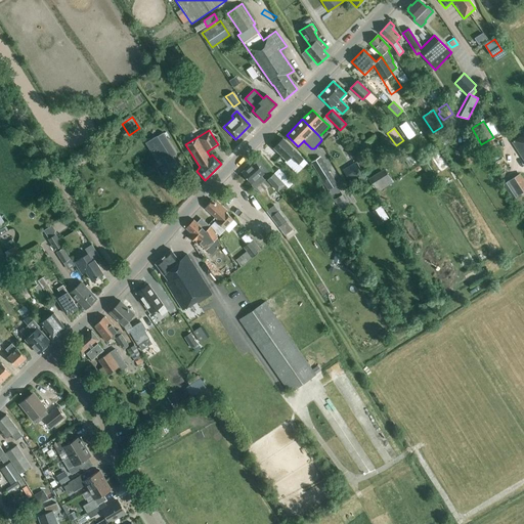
[(164,159),(168,165),(161,169),(167,178),(180,169),(172,157),(176,155),(163,133),(146,144),(158,162),(164,159)]
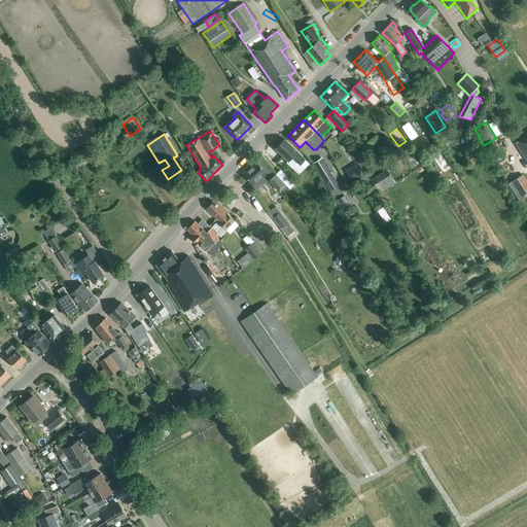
[(526,161),(526,136),(516,144),(526,161)]
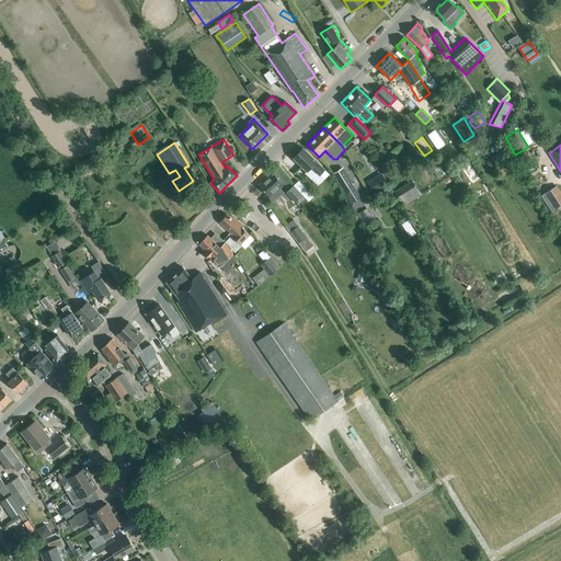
[(324,170),(316,162),(317,162),(302,149),(294,159),(307,171),(311,167),(319,174),(324,170)]
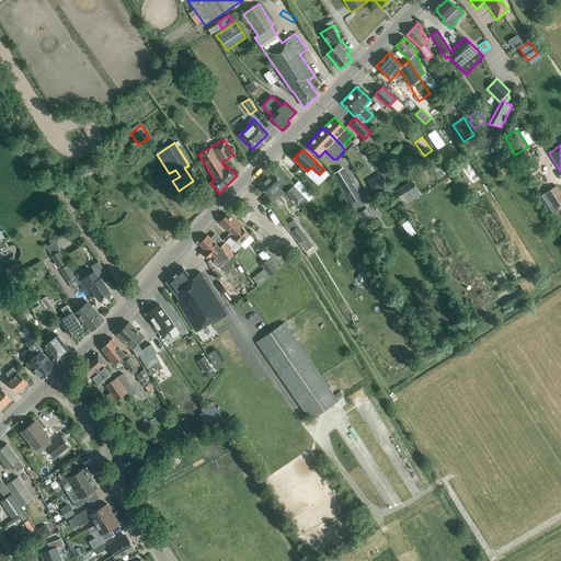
[(343,168),(333,174),(351,203),(361,197),(353,184),(343,168)]
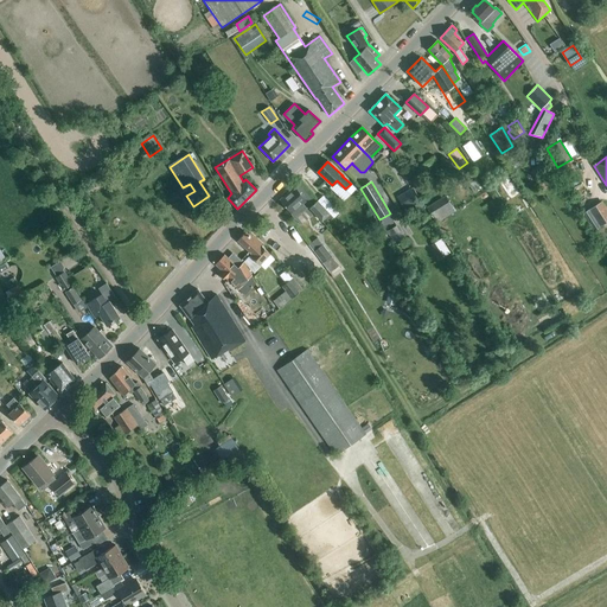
[(400,195),(408,208),(422,199),(414,186),(400,195)]
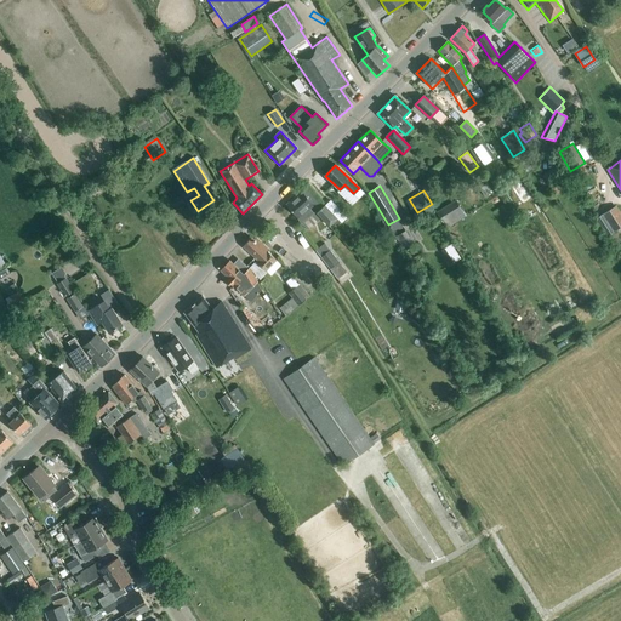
[(311,209),(314,205),(302,192),(286,205),(302,224),(314,214),(311,209)]
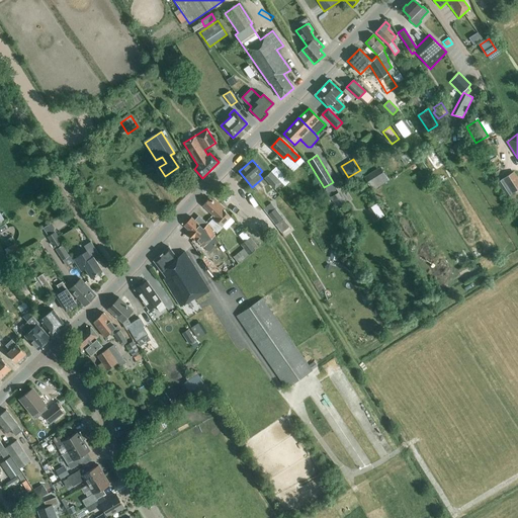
[(372,190),(387,181),(379,168),(364,178),(372,190)]
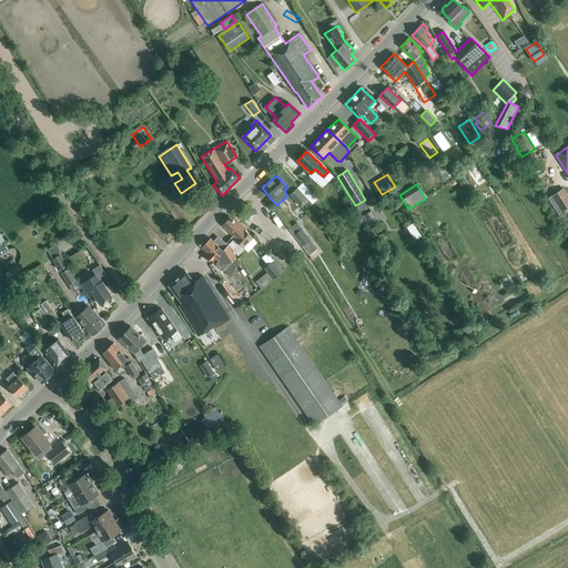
[(301,208),(307,201),(296,189),(290,194),(301,208)]
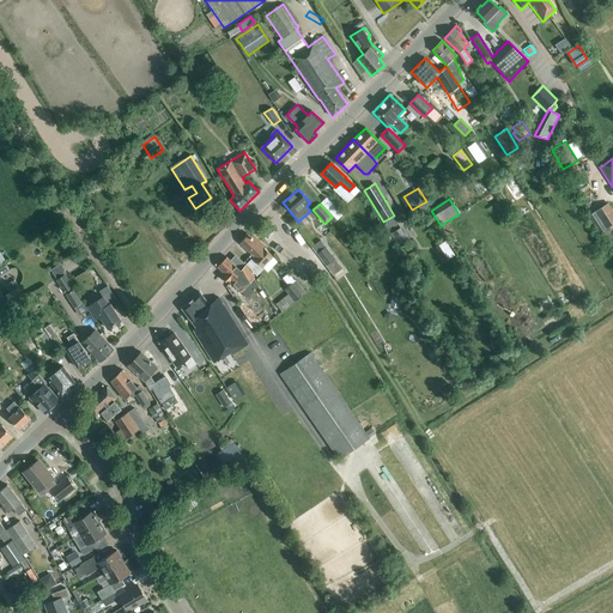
[(599,234),(612,224),(612,211),(608,204),(588,217),(599,234)]
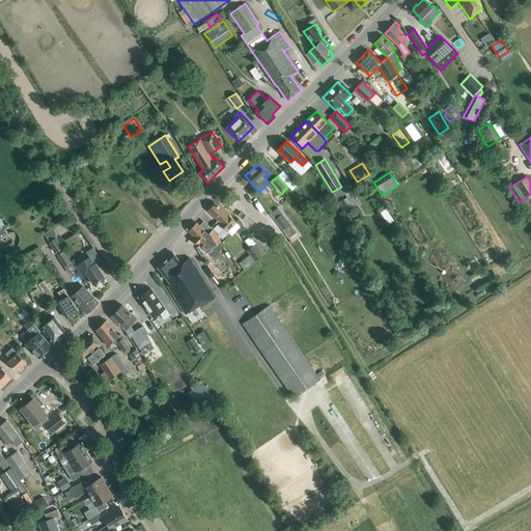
[(354,210),(346,198),(339,202),(346,215),(354,210)]
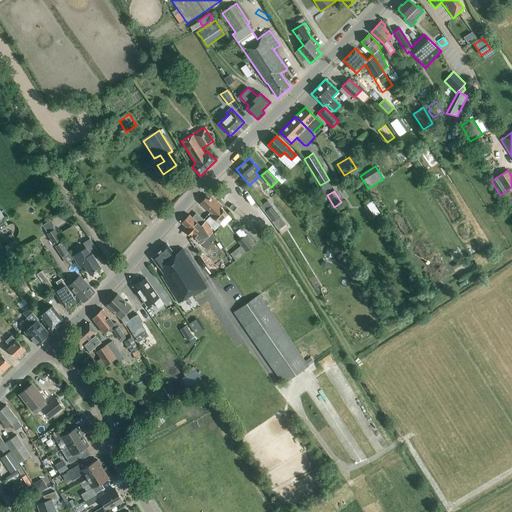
[(209,198),(208,196),(200,204),(213,215),(212,217),(219,224),(227,215),(220,208),(222,206),(211,196),(209,198)]
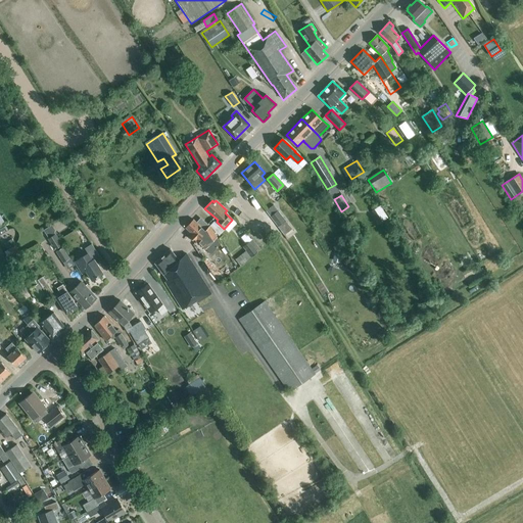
[(278,210),(273,205),(266,210),(278,227),(285,221),(278,210)]
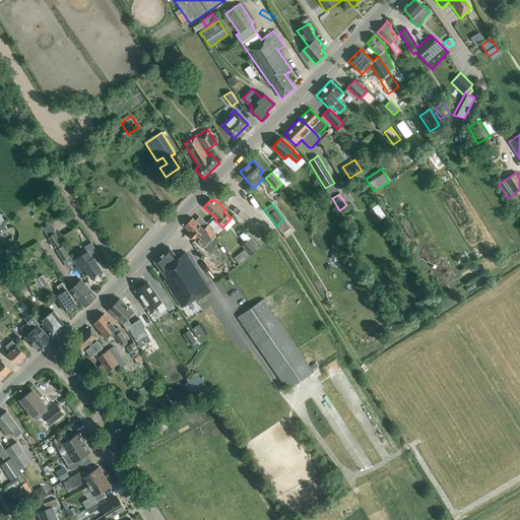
[(208,225),(199,216),(195,221),(193,218),(185,226),(191,233),(188,235),(194,241),(197,238),(205,245),(203,247),(209,253),(219,243),(208,225)]
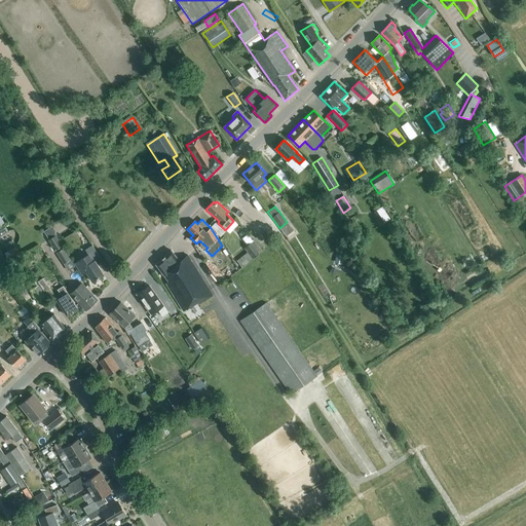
[(71,260),(64,249),(55,235),(58,234),(52,226),(43,231),(48,240),(54,252),(55,251),(64,264),(71,260)]
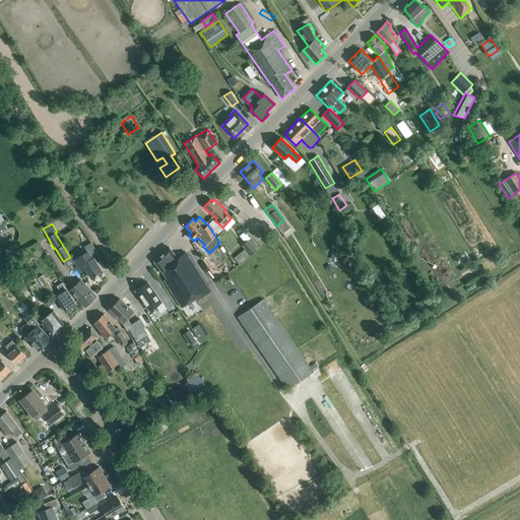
[(239,264),(259,248),(251,238),(242,245),(245,250),(234,258),(239,264)]
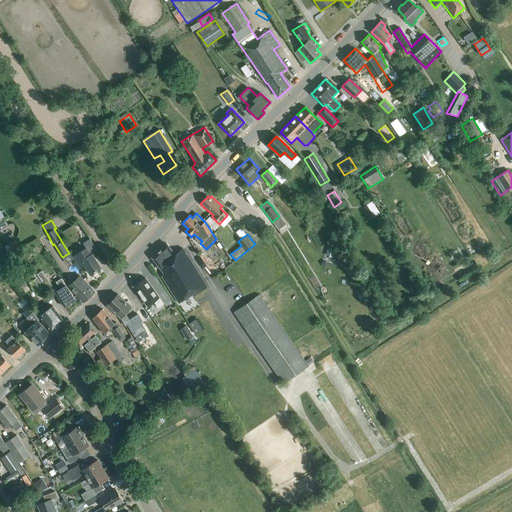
[(97,251),(90,239),(82,243),(85,248),(72,256),(80,269),(84,266),(90,275),(101,268),(92,254),(97,251)]
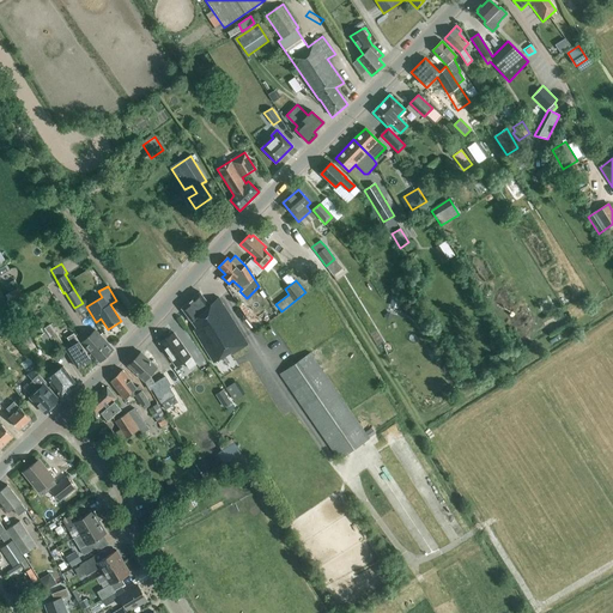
[(16,304),(24,298),(18,287),(8,292),(16,304)]
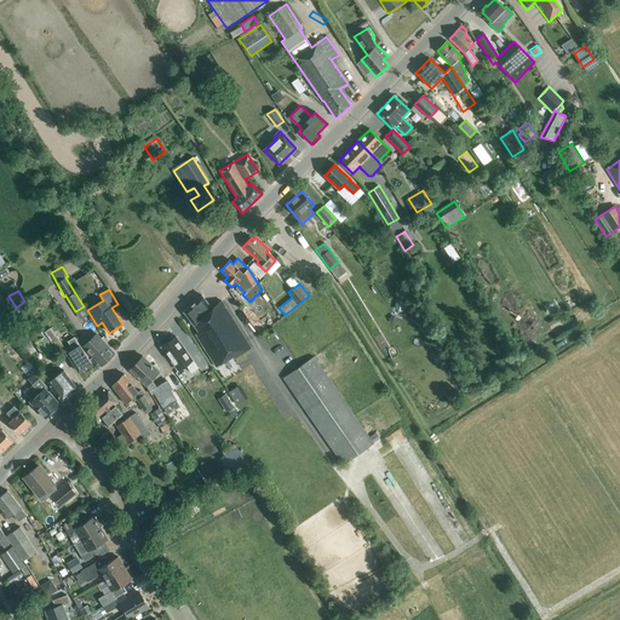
[(212,309),(202,296),(184,313),(199,331),(195,334),(216,367),(219,366),(220,367),(223,366),(222,363),(233,356),(234,359),(251,349),(220,300),(212,309)]
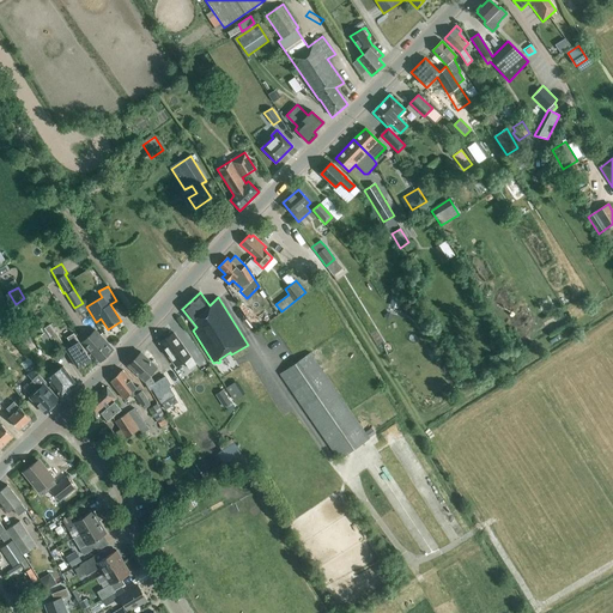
[(393,296),(390,307),(399,308),(401,298),(393,296)]
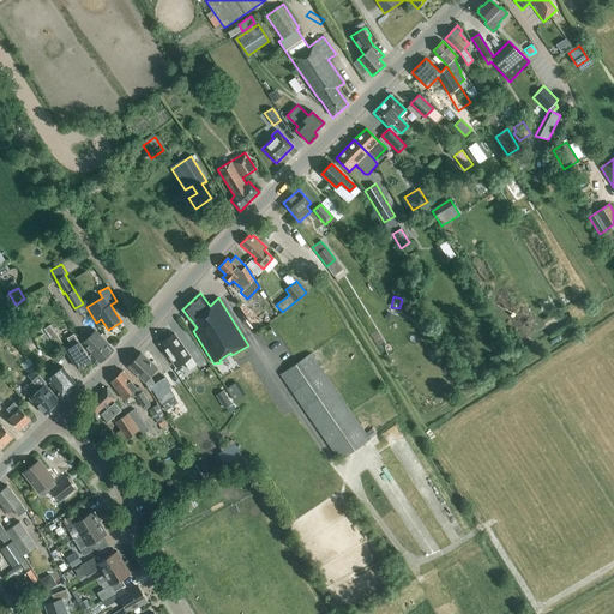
[(20,319),(14,309),(5,315),(11,324),(20,319)]
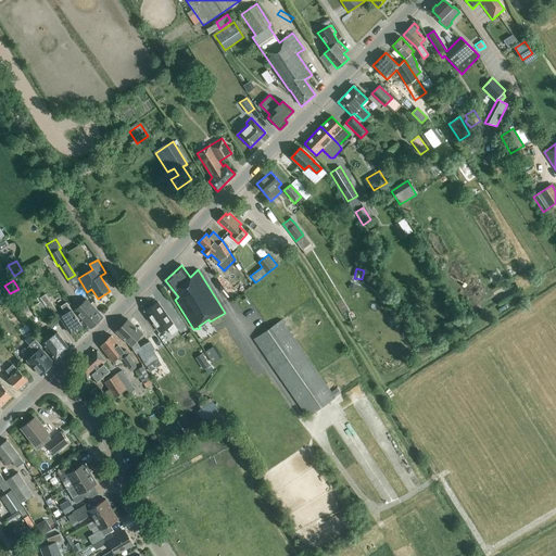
[(52,316),(58,312),(48,297),(41,300),(52,316)]
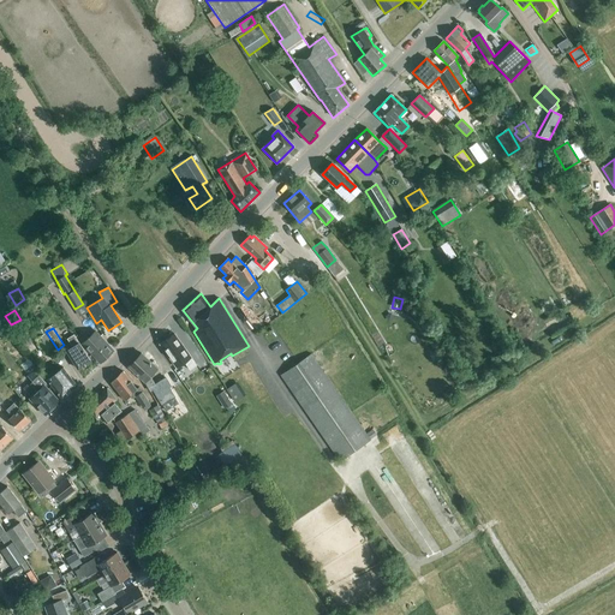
[(101,363),(113,351),(95,332),(82,344),(101,363)]
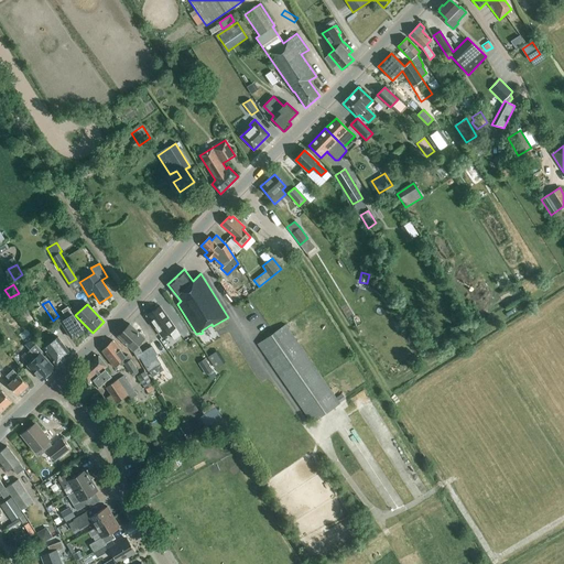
[(43,326),(51,321),(41,306),(33,311),(43,326)]
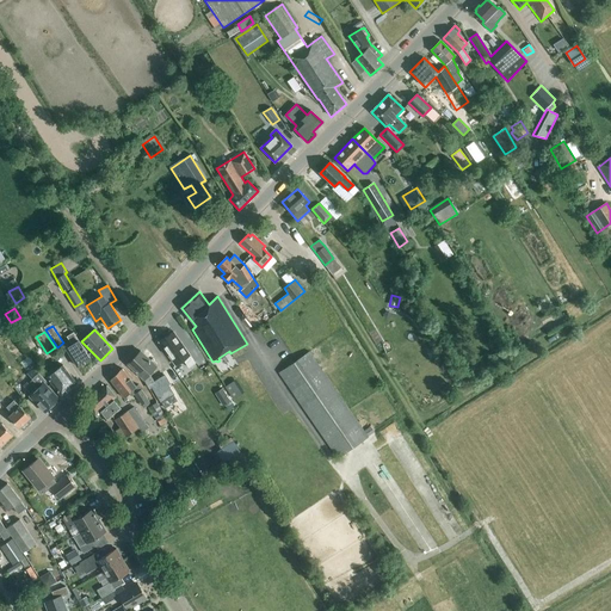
[(91,360),(74,332),(67,337),(72,346),(67,350),(78,366),(81,364),(82,365),(91,360)]
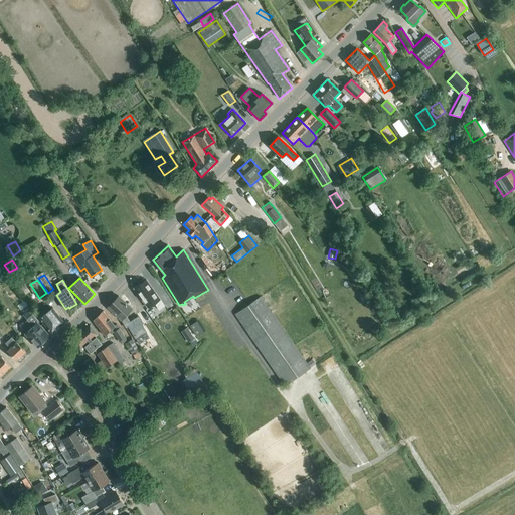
[(147,281),(135,290),(149,309),(155,305),(160,311),(165,307),(147,281)]
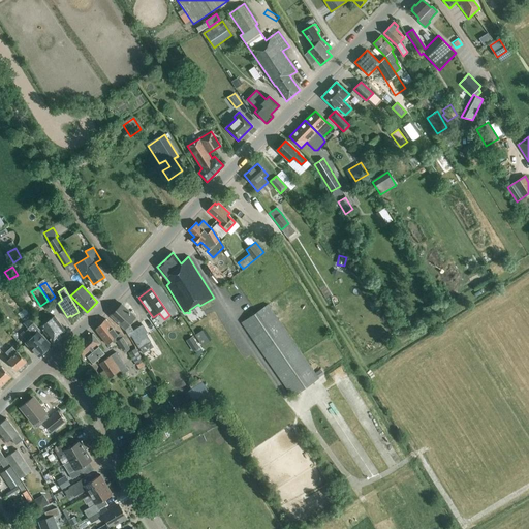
[(122,304),(111,315),(124,329),(129,338),(131,336),(138,348),(139,348),(143,353),(154,347),(151,342),(151,341),(146,333),(148,332),(143,324),(133,330),(129,322),(135,317),(122,304)]
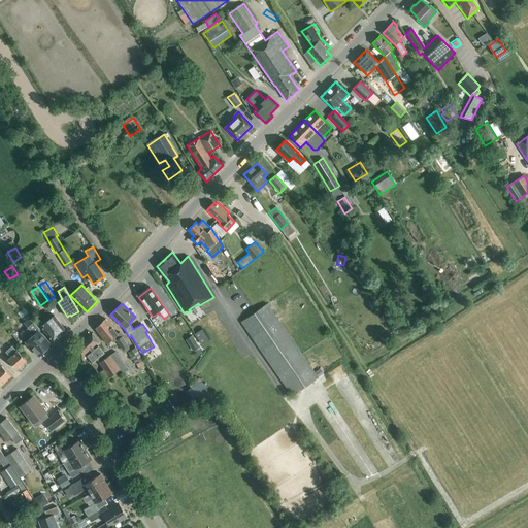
[(291,396),(318,377),(267,304),(241,322),(291,396)]
